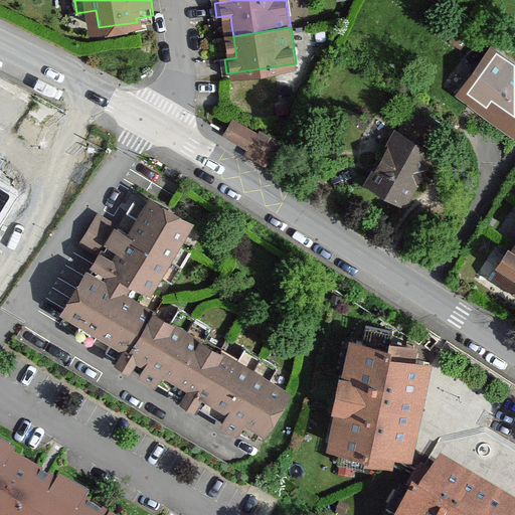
[(514,117),(491,101),(486,108),(504,120),(514,127),(514,117)]
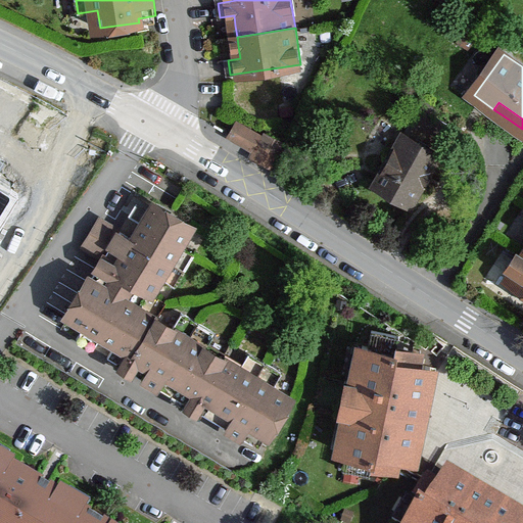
[(260,134),(239,120),(231,133),(252,146),(260,134)]
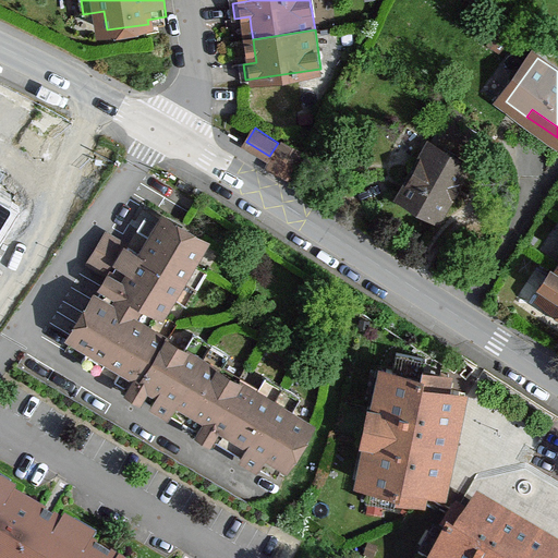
[(416,165),(412,173),(400,196),(419,207),(437,218),(470,162),(431,141),(416,165)]
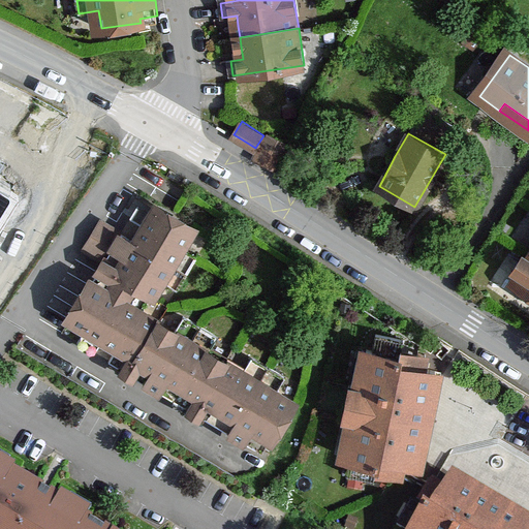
[(287,143),(270,134),(265,145),(282,153),(287,143)]
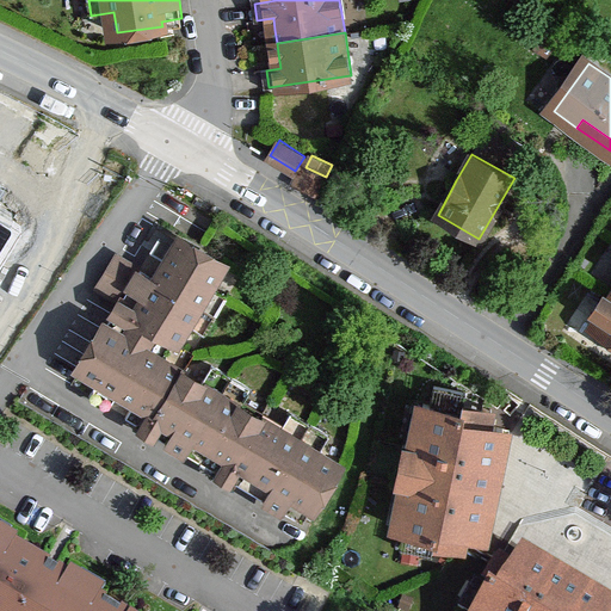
[(326,177),(306,167),(301,178),(321,187),(326,177)]
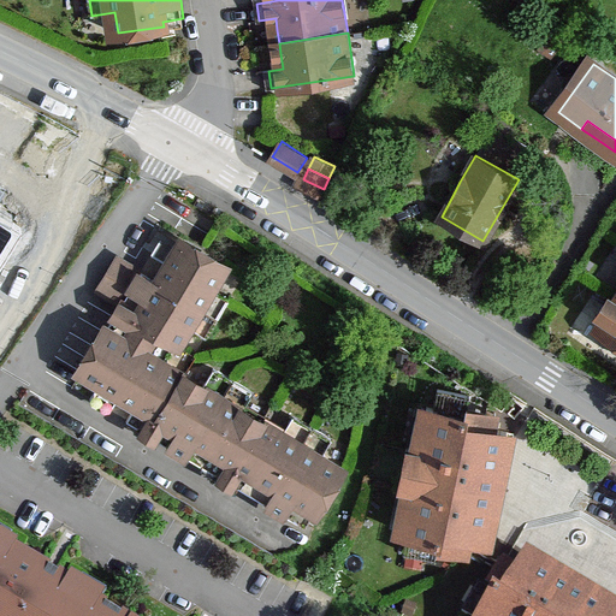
[(455,191),(460,182),(451,178),(448,187),(455,191)]
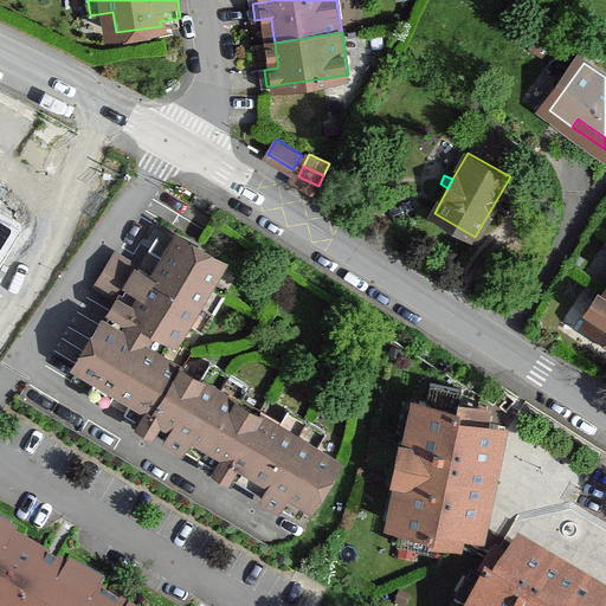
[(0,262),(5,255),(0,252),(18,221),(0,210),(0,262)]
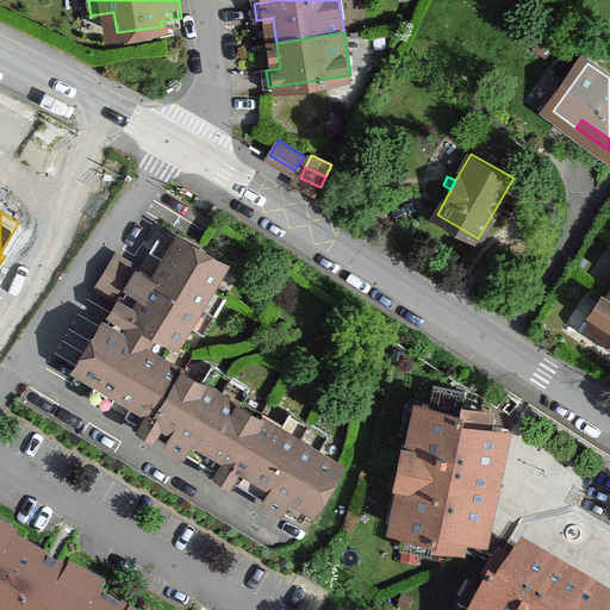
[(231,477),(247,486),(257,468),(275,479),(265,497),(303,520),(313,502),(312,502),(336,464),(317,453),(329,433),(291,410),(280,429),(238,404),(250,385),(212,362),(200,381),(162,358),(186,319),(205,331),(228,293),(209,281),(221,261),(182,238),(179,246),(161,234),(151,249),(170,260),(159,278),(141,267),(123,298),(137,307),(130,321),(114,311),(83,362),(101,373),(91,391),(110,403),(118,390),(135,400),(126,414),(142,423),(151,406),(165,415),(155,430),(186,449),(197,431),(215,442),(204,460),(219,470),(229,453),(242,460),(231,477)]
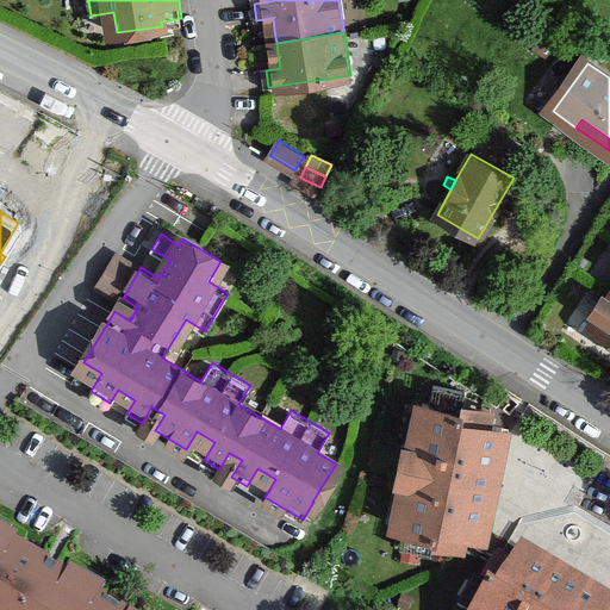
[(170,260),(151,249),(141,267),(159,278),(170,260)]
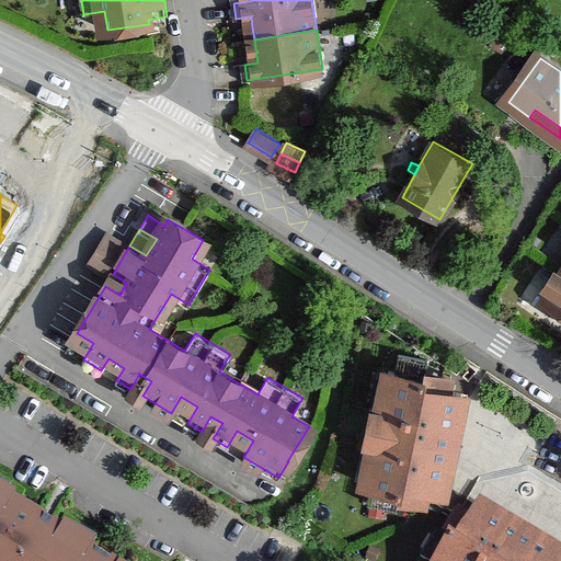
[(93,262),(113,274),(129,245),(110,233),(93,262)]
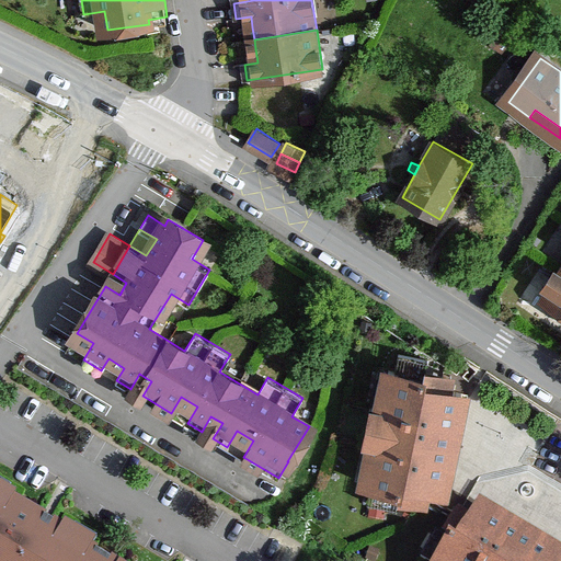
[(560,273),(548,294),(560,302),(560,273)]
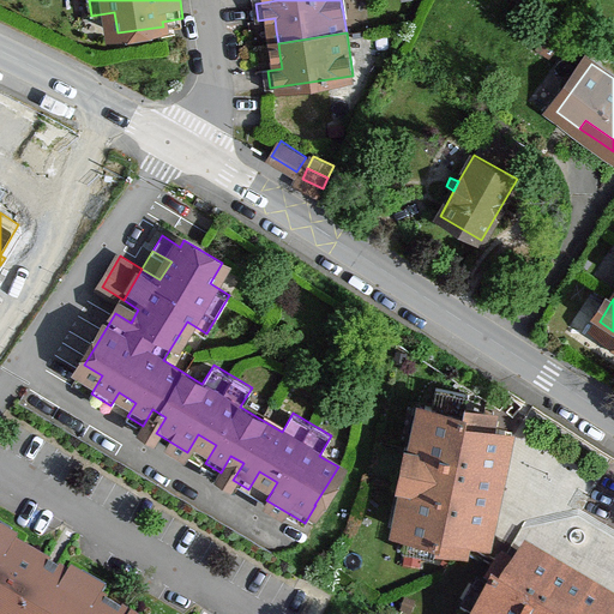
[(124,300),(115,313),(131,323),(138,309),(124,300)]
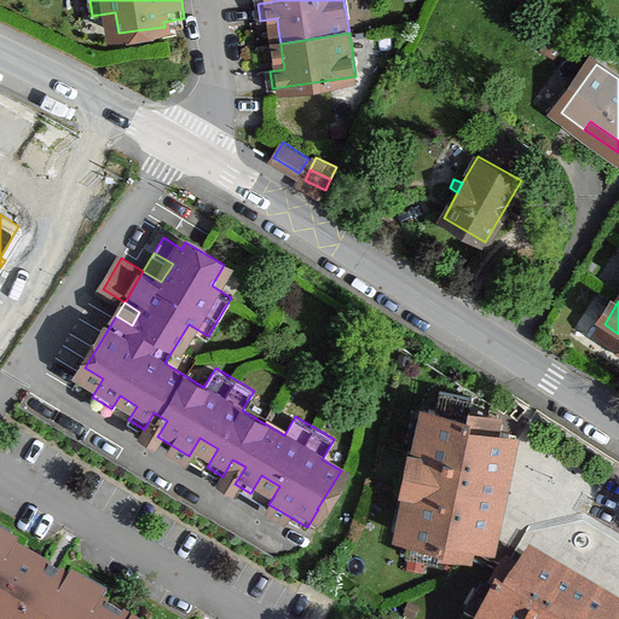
[(429,408),(421,452),(412,489),(404,533),(410,534),(406,554),(439,560),(441,548),(445,532),(473,538),(489,542),(492,522),(496,508),(496,504),(469,498),(473,482),(499,489),(504,466),(508,450),(510,432),(496,429),(467,422),(469,406),(472,397),(439,389),(437,409),(429,408)]
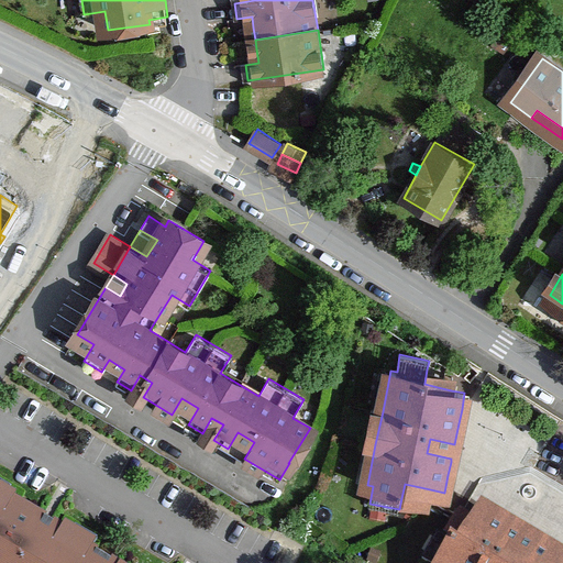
[(109,360),(101,372),(117,382),(124,370),(109,360)]
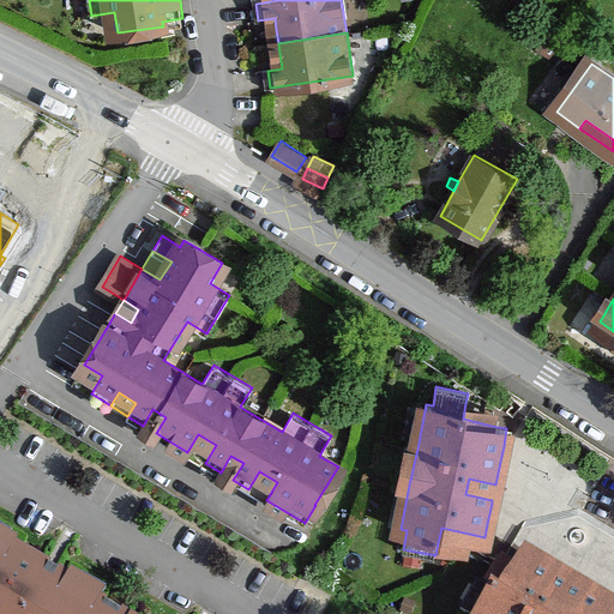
[(494,410),(465,403),(463,419),(492,426),(494,410)]
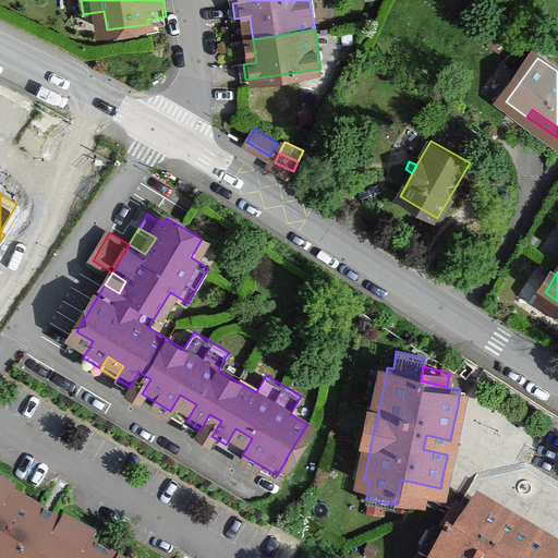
[(138,372),(130,387),(142,393),(150,379),(138,372)]
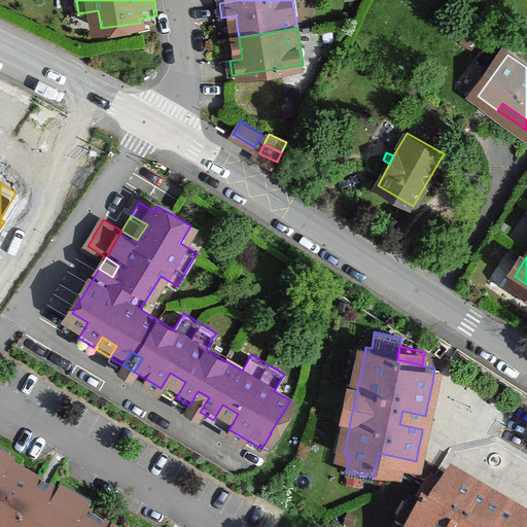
[(161,388),(176,397),(185,382),(170,373),(161,388)]
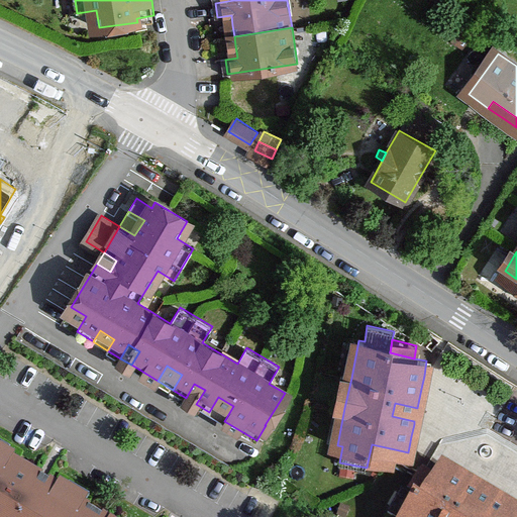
[(344,408),(351,378),(341,376),(335,406),(344,408)]
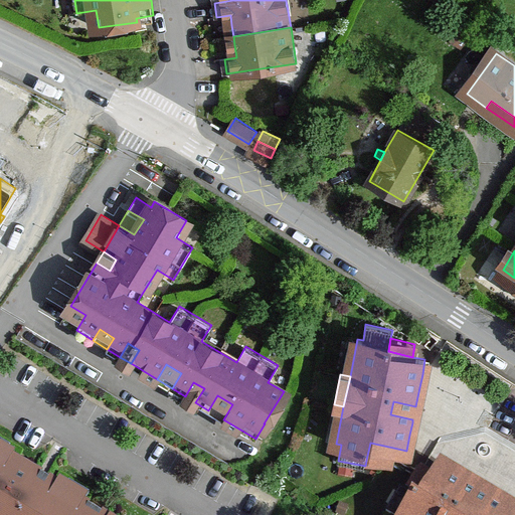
[(428,376),(422,374),(419,387),(425,388),(428,376)]
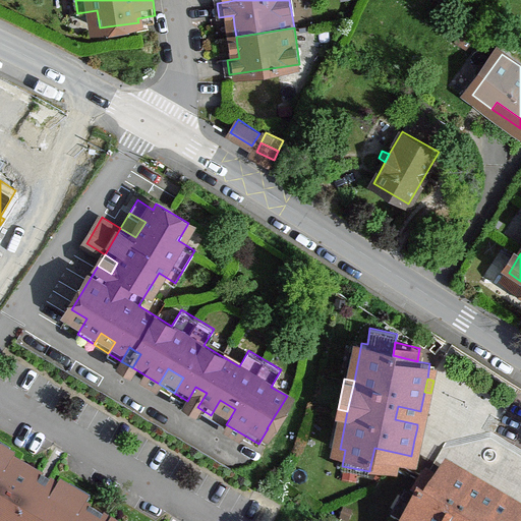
[(195,387),(187,401),(197,407),(207,393),(195,387)]
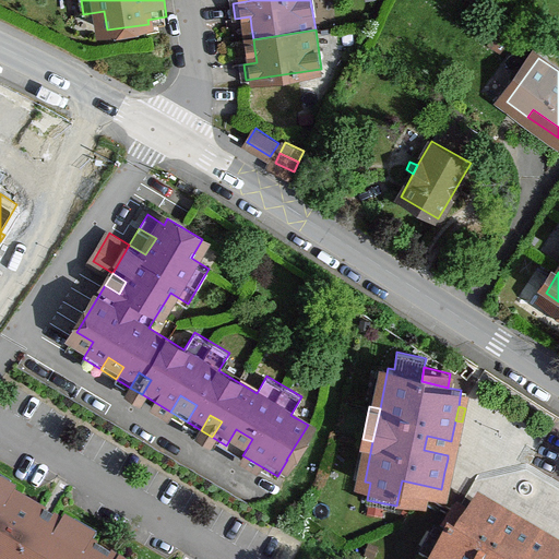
[(236,429),(226,445),(242,455),(252,439),(236,429)]
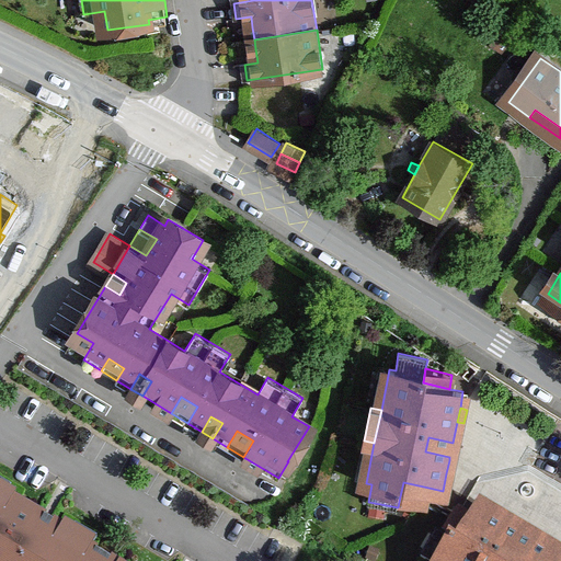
[(425,451),(449,457),(453,443),(428,437),(425,451)]
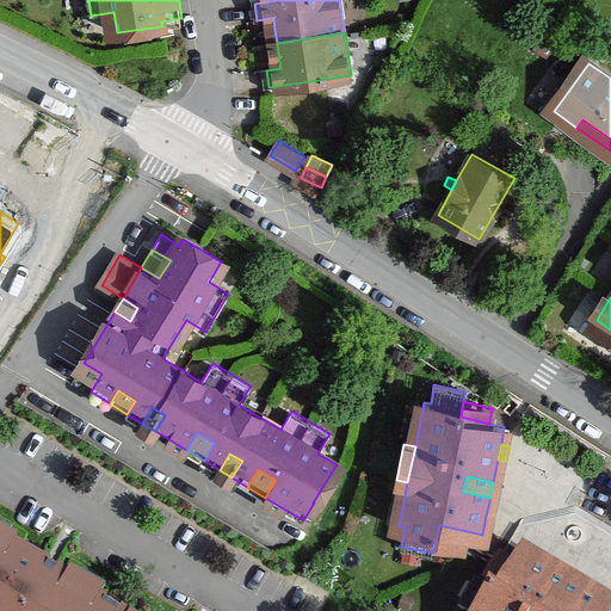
[(489,501),(486,516),(494,517),(497,503),(489,501)]
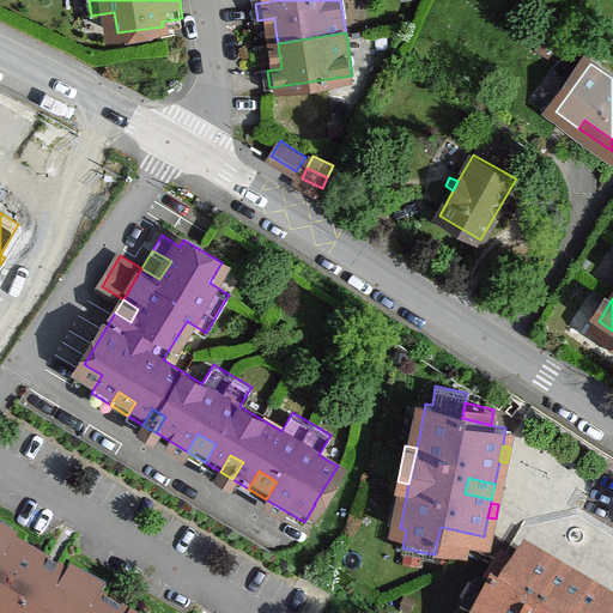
[(12,534),(0,526),(0,540),(7,545),(12,534)]
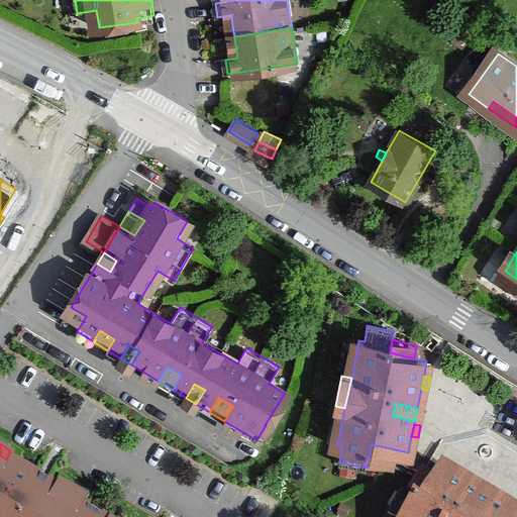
[(372,444),(369,457),(393,461),(395,449),(372,444)]
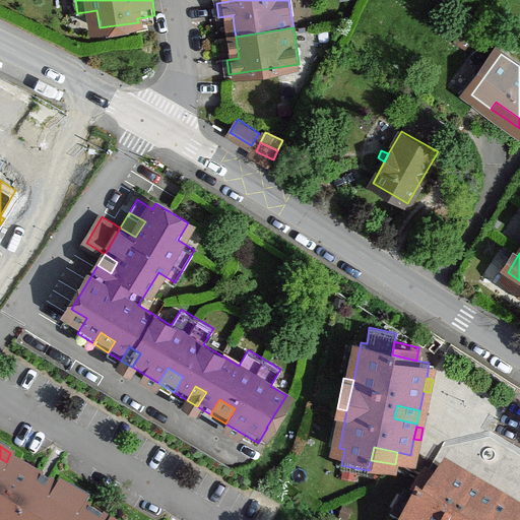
[(0,519),(100,519),(85,511),(86,509),(66,498),(48,486),(45,492),(20,477),(22,472),(6,462),(0,458),(0,519)]
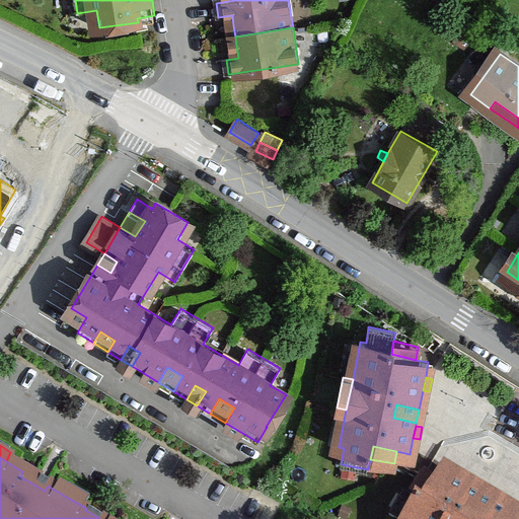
[(485,495),(467,485),(458,477),(444,470),(437,480),(425,501),(414,495),(404,490),(390,513),(399,518),(518,518),(518,515),(508,509),(498,503),(496,502),(485,518),(482,518),(473,514),(485,495)]
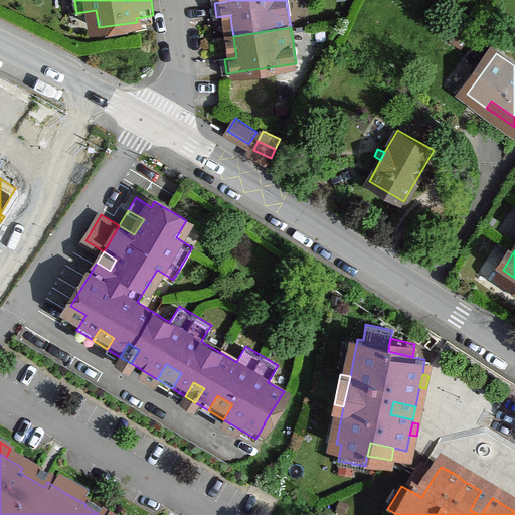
[(455,474),(464,481),(467,475),(458,469),(455,474)]
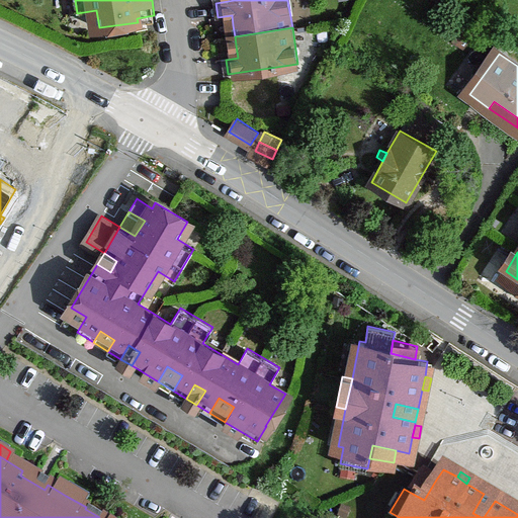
[(425,472),(413,494),(424,500),(436,480),(425,472)]
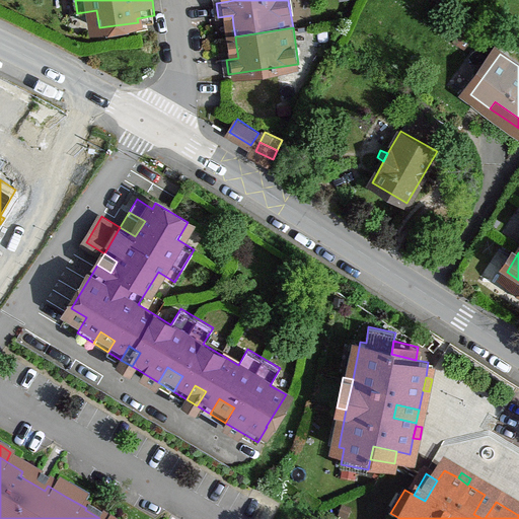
[(91,499),(71,488),(66,497),(86,508),(91,499)]
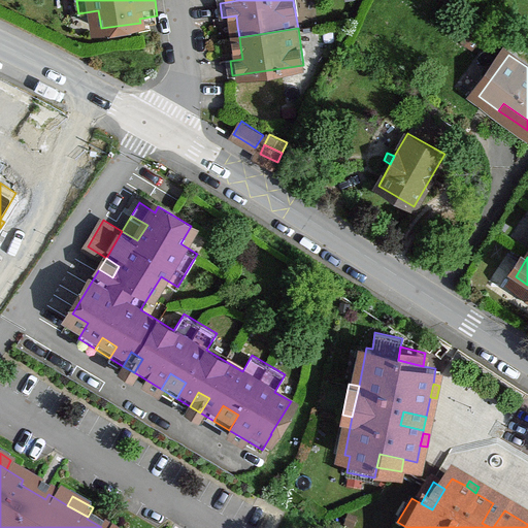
[(493,527),(504,510),(493,503),(482,523),(490,527),(493,527)]
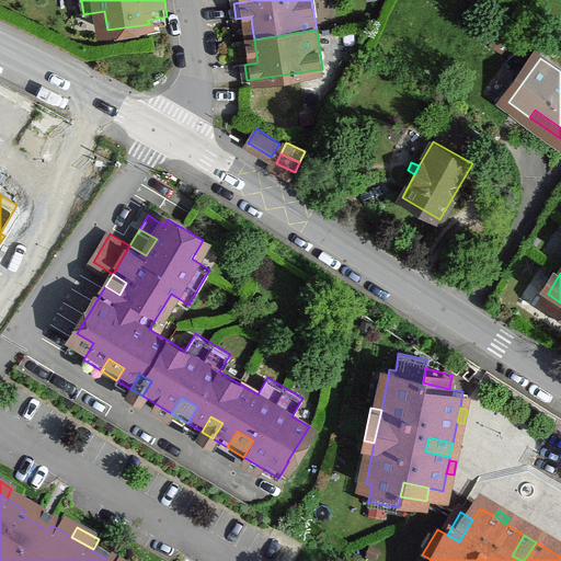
[(538,544),(549,550),(553,544),(542,537),(538,544)]
